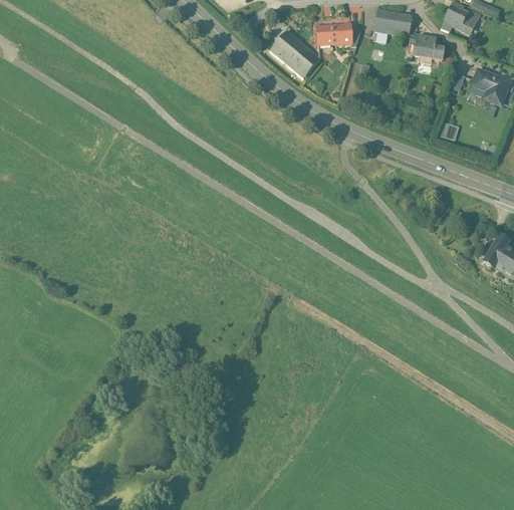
[(486,3),(479,0),(474,0),(472,4),(484,9),(486,3)]
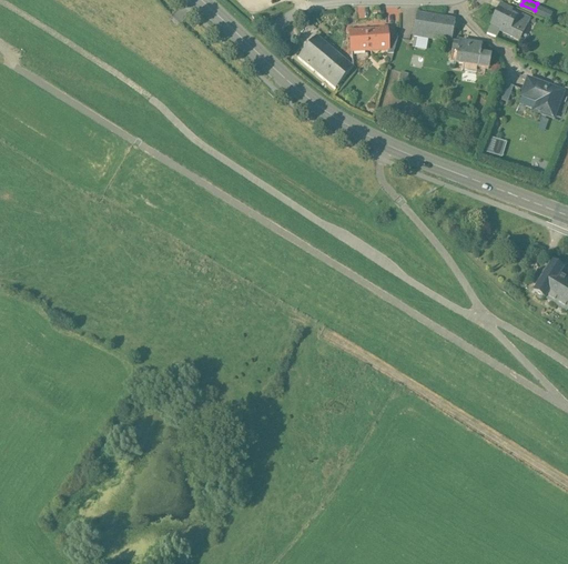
[(511,6),(504,2),(501,6),(499,4),(492,21),(500,26),(499,27),(514,33),(517,28),(517,29),(518,28),(517,27),(518,26),(521,27),(526,19),(517,14),(518,13),(509,10),(511,6)]
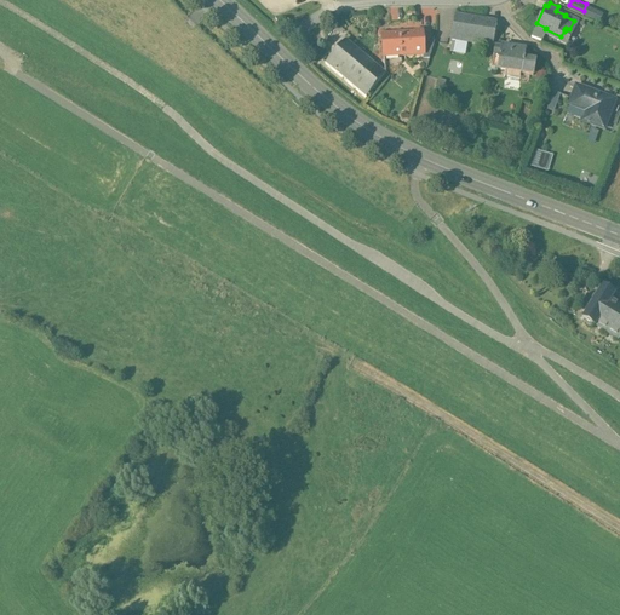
[(344,10),(326,33),(338,44),(345,35),(361,17),(350,9),(344,10)]
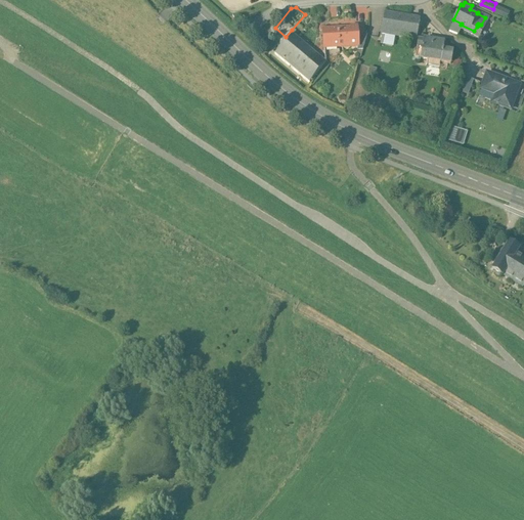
[(489,13),(480,8),(478,12),(477,13),(485,17),(487,18),(489,13)]
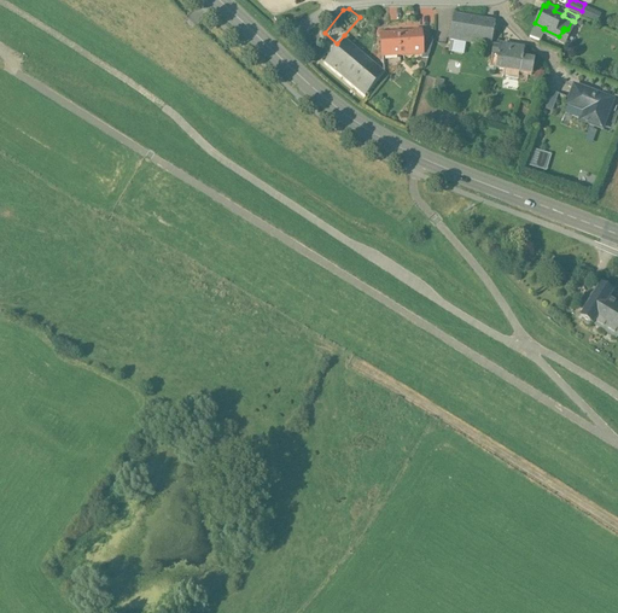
[(484,17),(454,11),(450,34),(481,40),(484,17)]
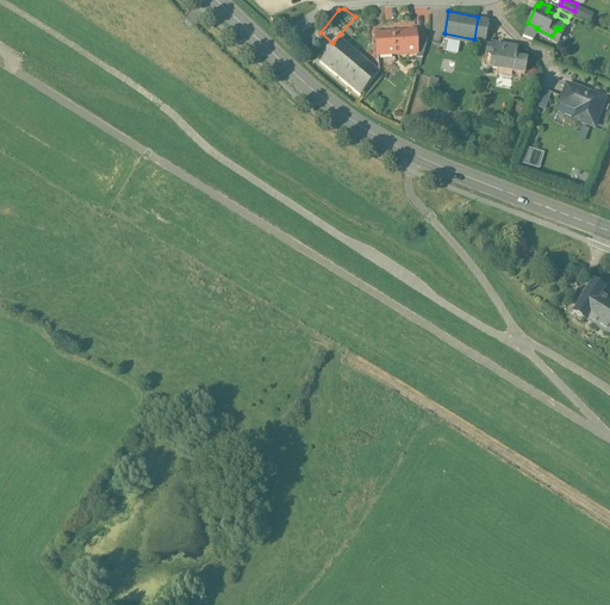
[(537,27),(528,23),(523,32),(534,36),(536,29),(537,27)]
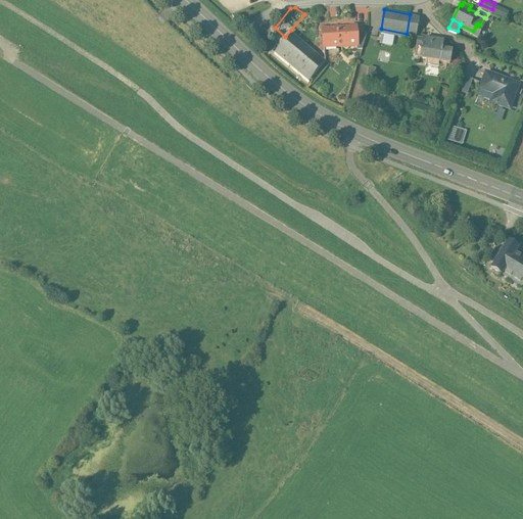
[(355,25),(322,27),(324,45),(357,43),(357,33),(355,25)]
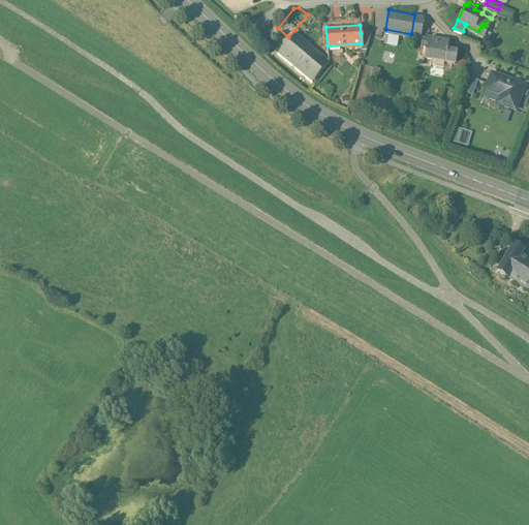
[(294,30),(288,37),(277,51),(312,80),(330,59),(294,30)]
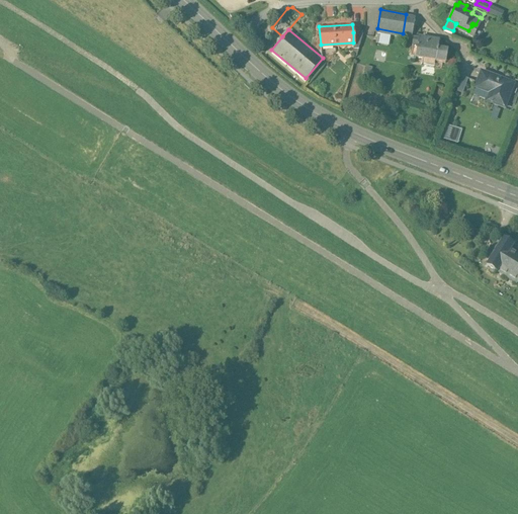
[(362,31),(353,32),(353,43),(353,46),(358,46),(362,31)]
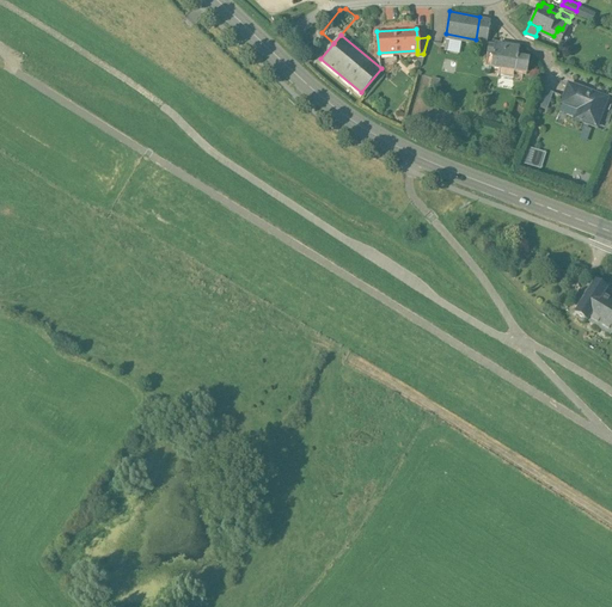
[(518,46),(489,41),(485,63),(500,66),(501,65),(514,67),(514,68),(526,71),(528,59),(516,56),(518,46)]
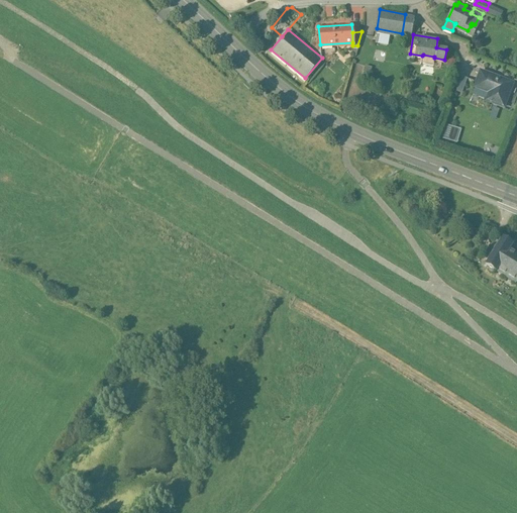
[(512,81),(481,69),(475,85),(493,91),(490,100),(503,105),(512,81)]
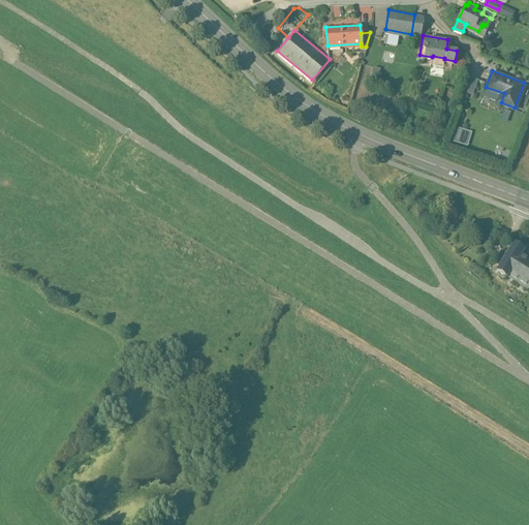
[(466,90),(472,91),(476,75),(471,73),(466,90)]
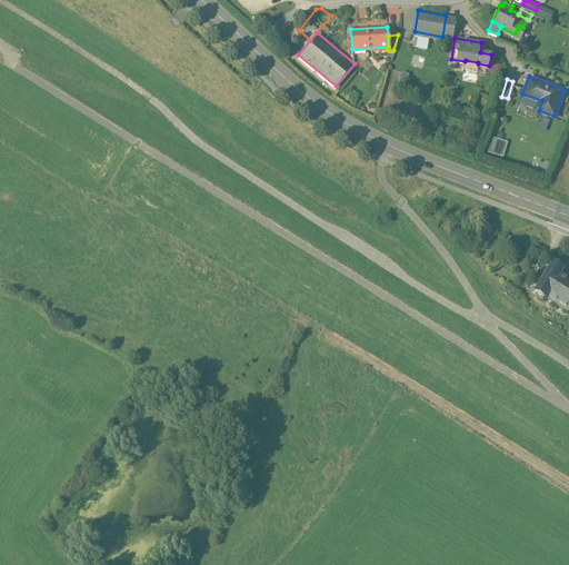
[(503,149),(507,139),(493,135),(490,146),(503,149)]
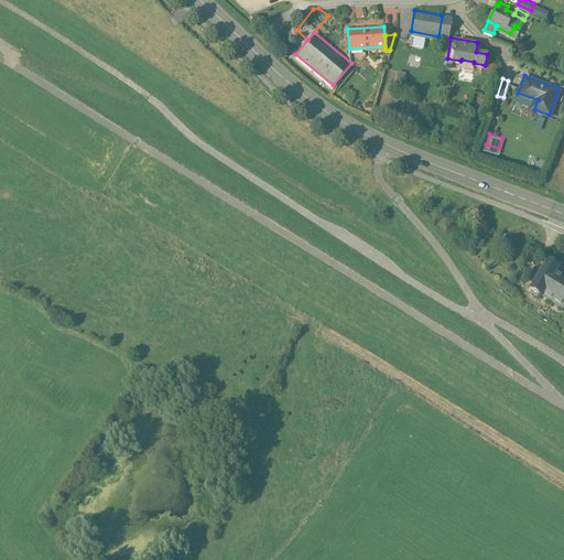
[(559,264),(548,256),(529,287),(531,288),(539,292),(541,293),(542,292),(556,268),(559,264)]
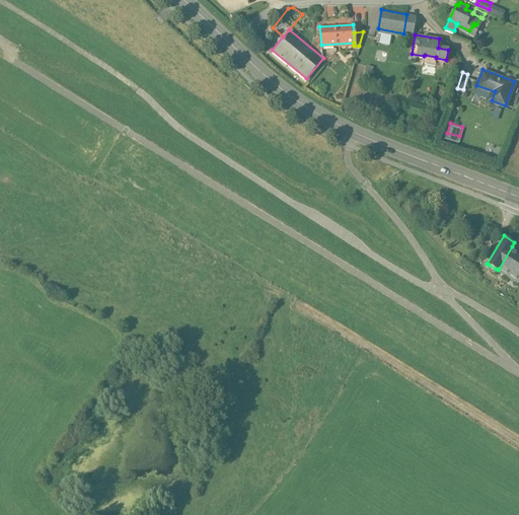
[(518,278),(518,250),(512,246),(499,269),(518,280),(518,278)]
